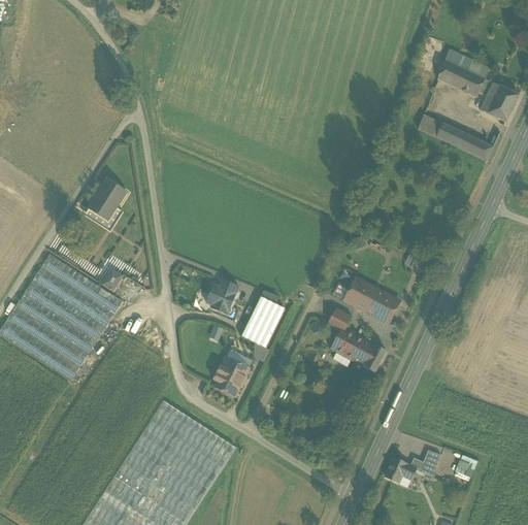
[(452,47),(446,61),(485,79),(491,66),(452,47)]
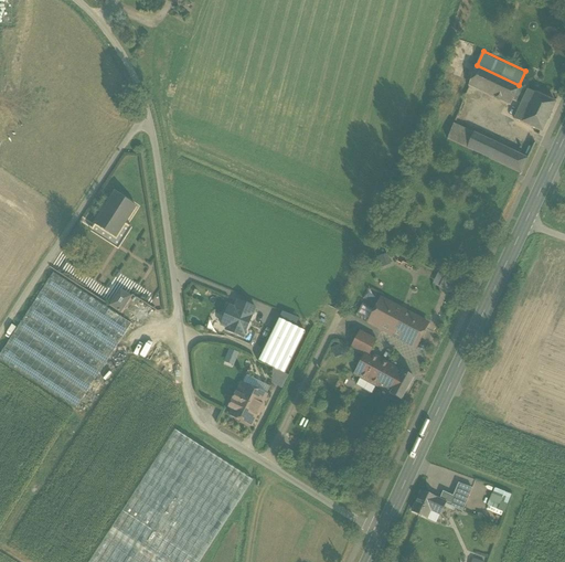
[(512,99),(519,85),(477,65),(469,85),(510,104),(512,99)]
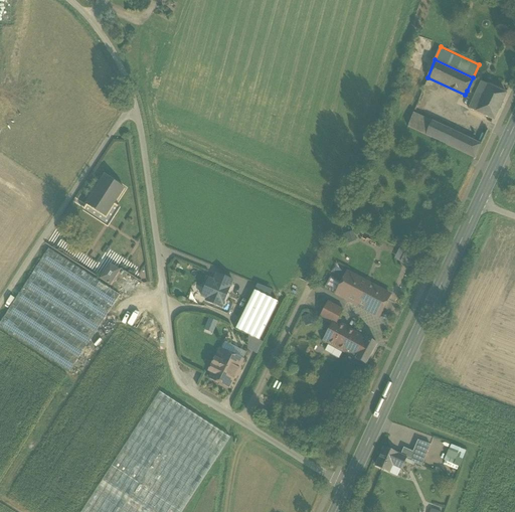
[(473,77),(467,91),(475,95),(481,80),(473,77)]
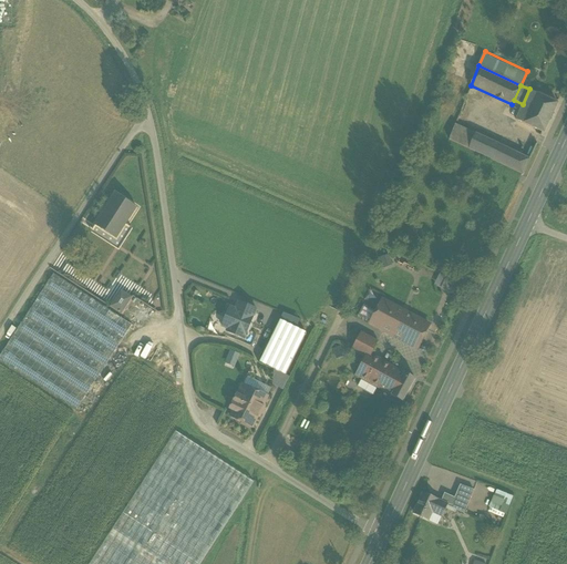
[(523,104),(516,119),(544,131),(557,101),(529,89),(523,104)]
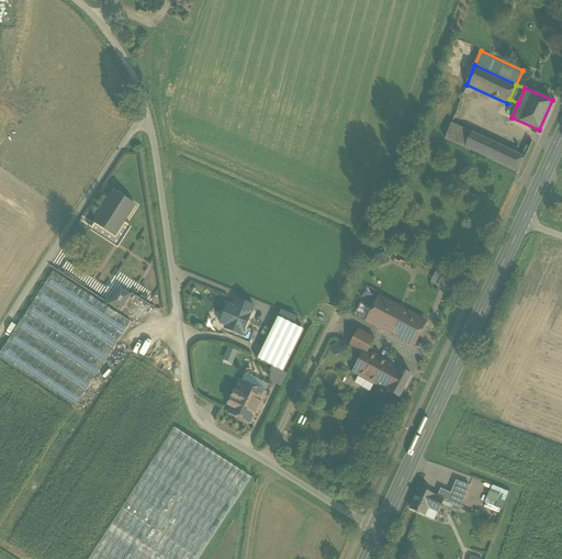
[(472,131),(451,121),(446,136),(465,146),(472,131)]
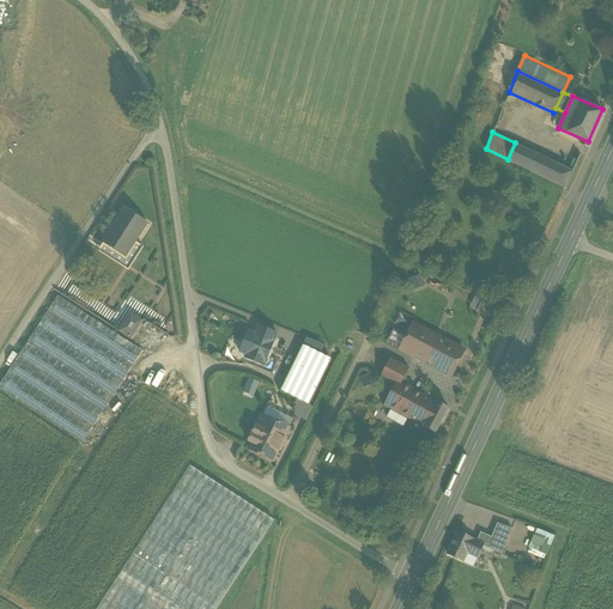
[(572,171),(515,142),(508,159),(564,187),(572,171)]
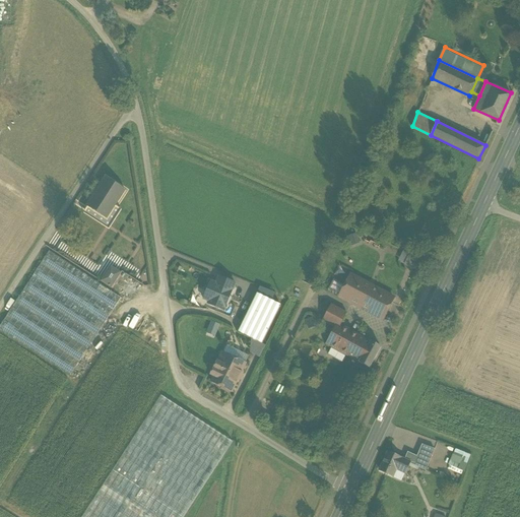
[(125,188),(106,176),(87,204),(107,217),(125,188)]
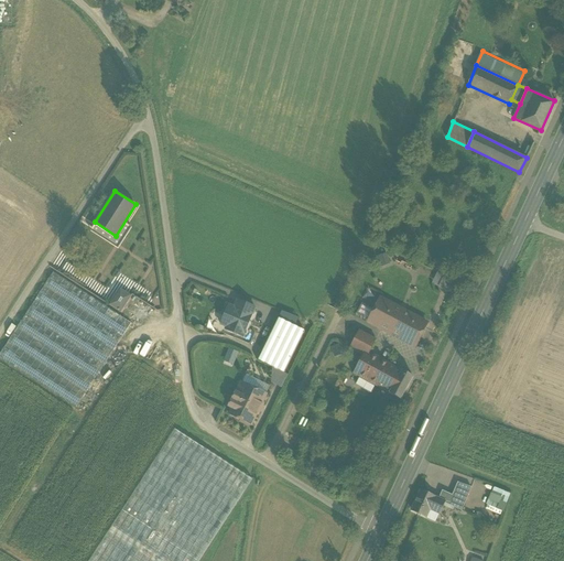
[(386,250),(377,252),(380,262),(389,260),(386,250)]
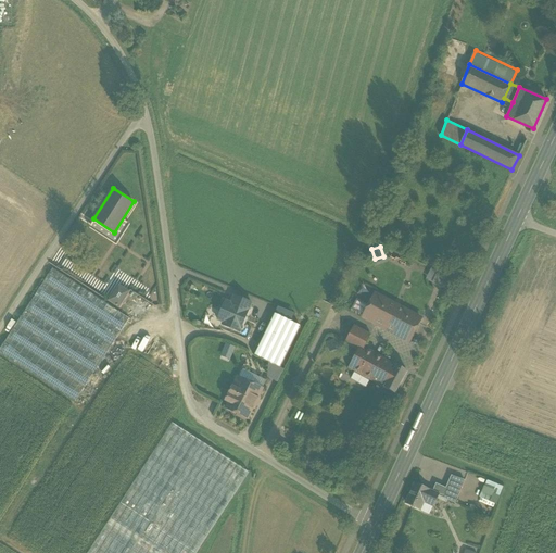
[(119,310),(53,265),(0,344),(0,350),(74,400),(121,329),(111,323),(119,310)]
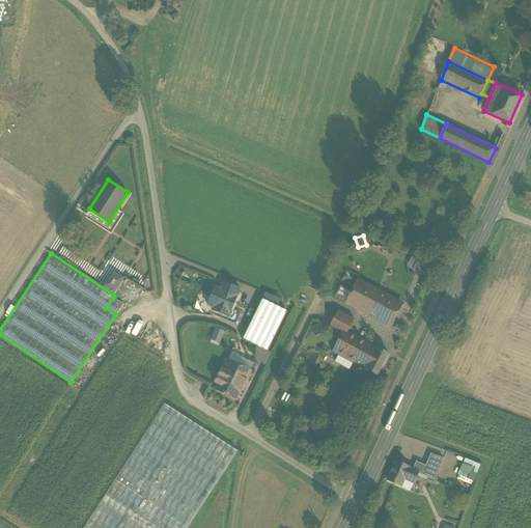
[(417,260),(409,277),(423,283),(430,267),(417,260)]
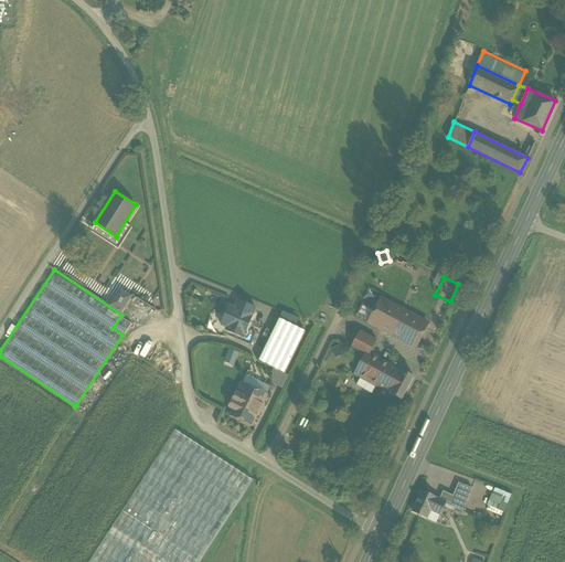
[(131,294),(120,287),(109,304),(120,310),(131,294)]
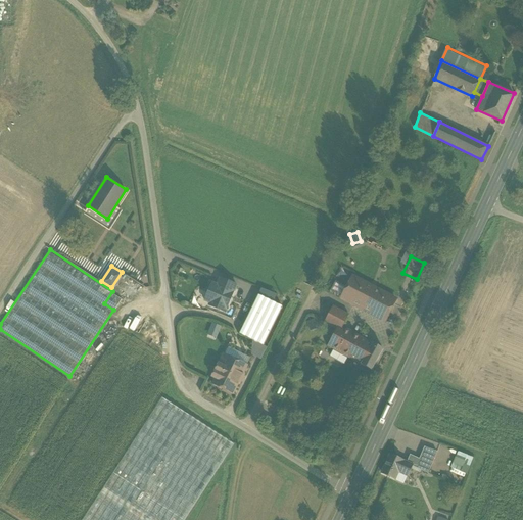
[(351,275),(341,270),(336,280),(331,290),(340,295),(351,275)]
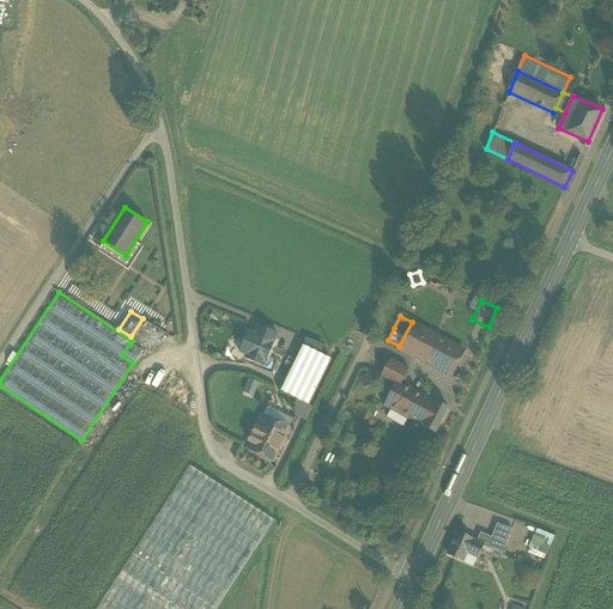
[(376,334),(388,340),(394,328),(382,322),(376,334)]
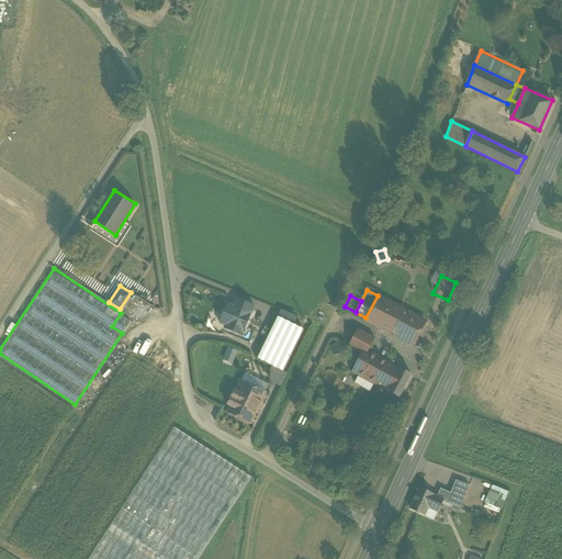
[(414,314),(378,295),(366,317),(402,336),(414,314)]
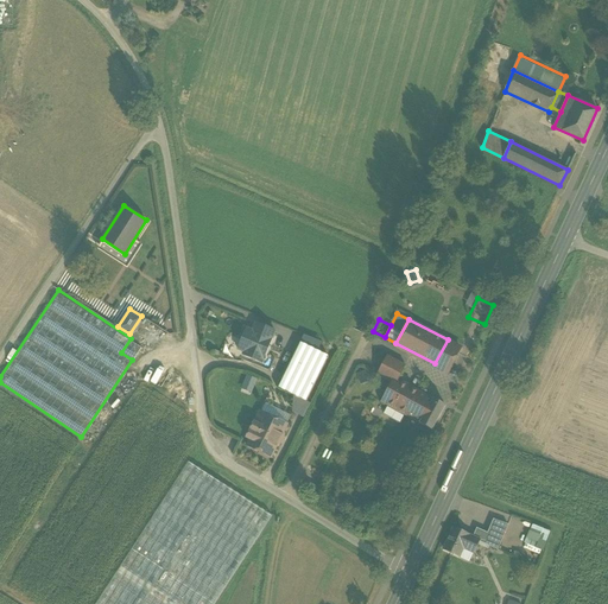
[(274,329),(260,323),(257,331),(246,326),(238,347),(245,350),(244,353),(261,361),(274,329)]
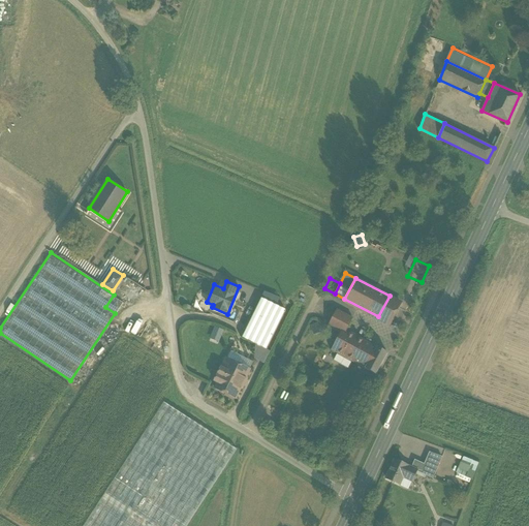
[(114,295),(105,307),(115,313),(123,301),(114,295)]
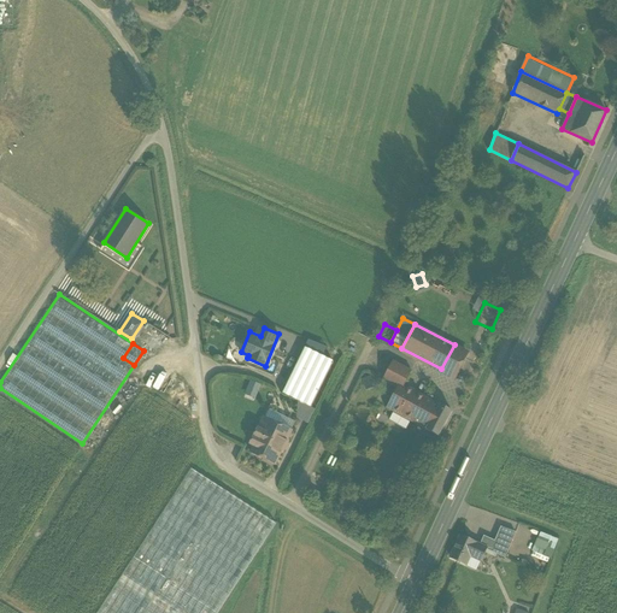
[(468,352),(454,345),(441,369),(456,376),(468,352)]
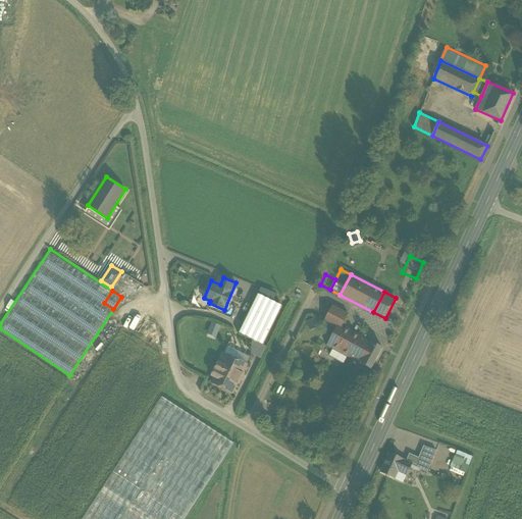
[(281,304),(258,293),(239,331),(262,343),(281,304)]
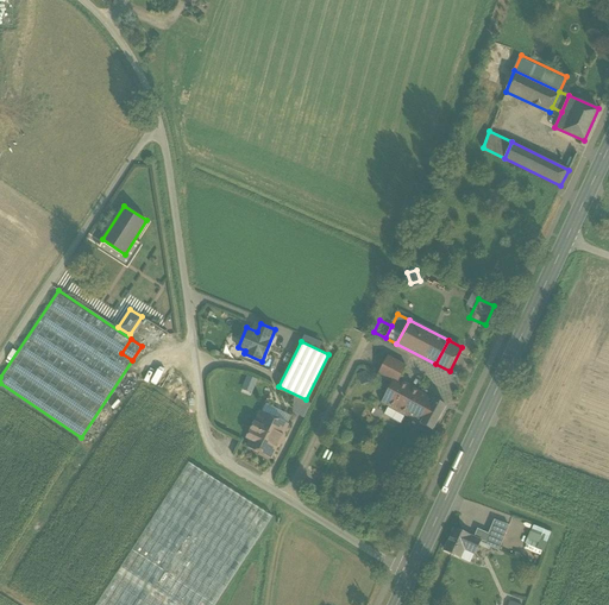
[(405,367),(389,359),(382,371),(394,378),(397,379),(405,367)]
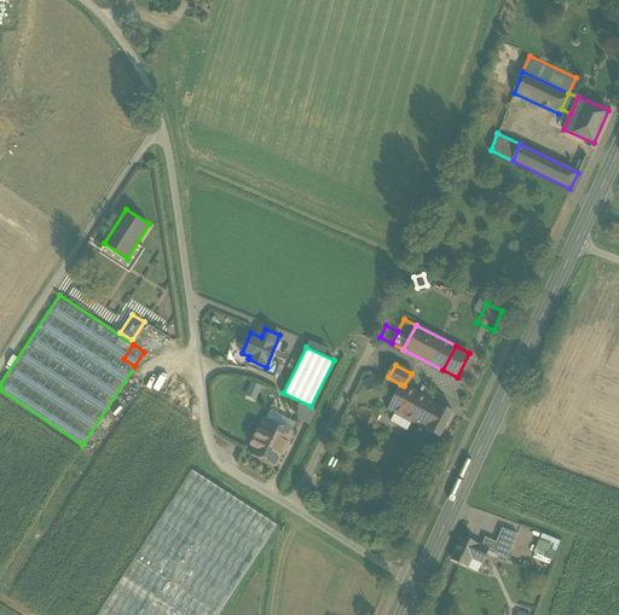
[(388,377),(376,400),(388,406),(400,384),(388,377)]
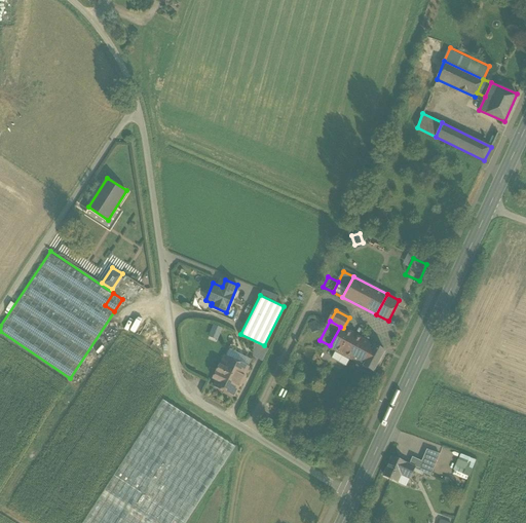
[(208,334),(217,337),(221,325),(213,322),(208,334)]
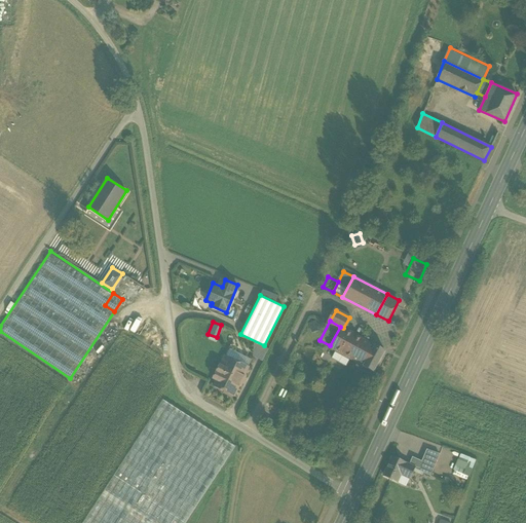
[(343,328),(340,327),(330,345),(364,364),(374,344),(343,328)]
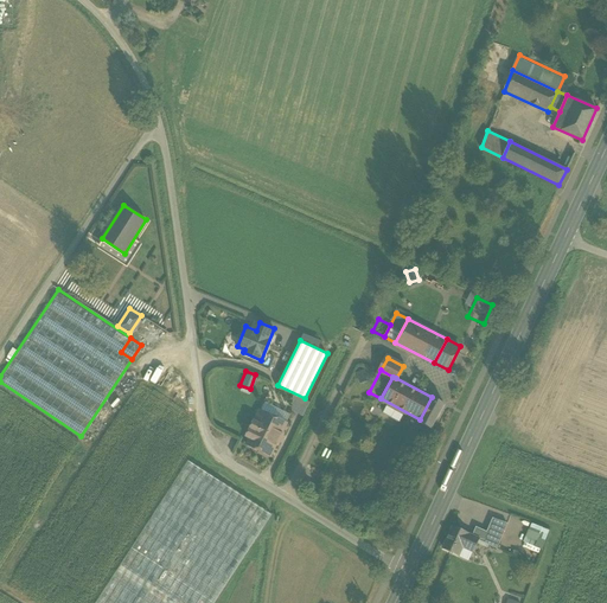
[(420,419),(419,422),(430,429),(445,402),(433,396),(432,397),(420,419)]
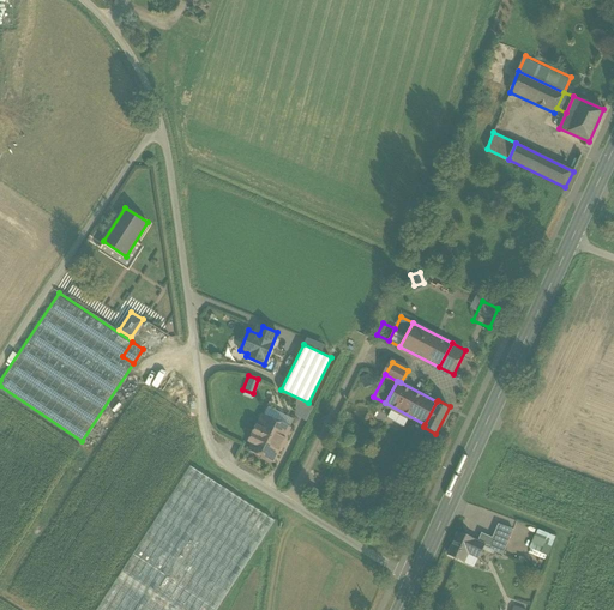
[(274,418),(290,422),(292,414),(276,411),(274,418)]
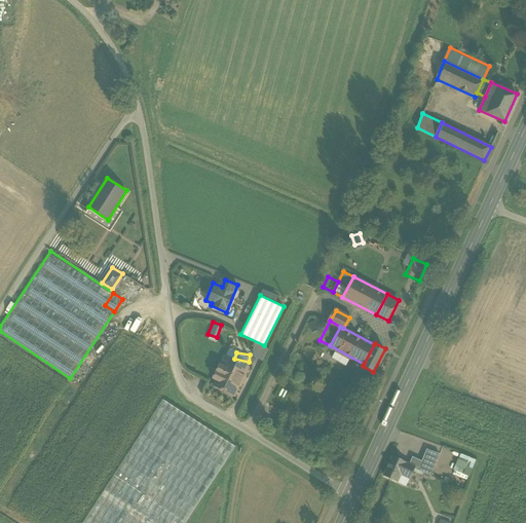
[(248,366),(224,355),(220,364),(219,364),(216,371),(214,376),(213,376),(213,377),(216,378),(214,384),(233,395),(239,381),(240,381),(242,380),(245,376),(243,374),(248,366)]
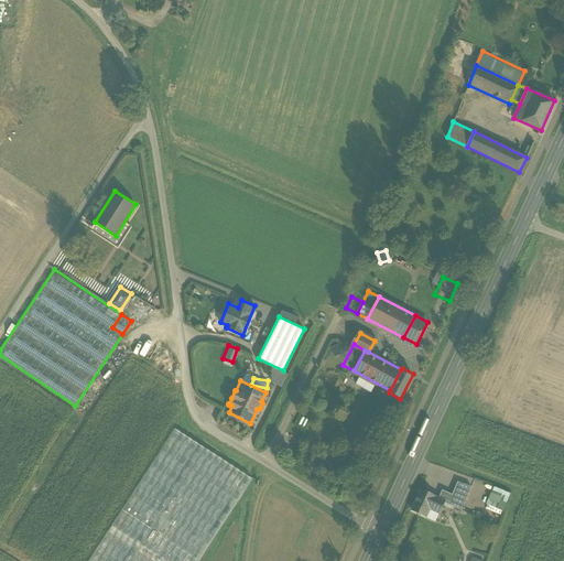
[(174,427),(87,560),(197,560),(252,477),(174,427)]
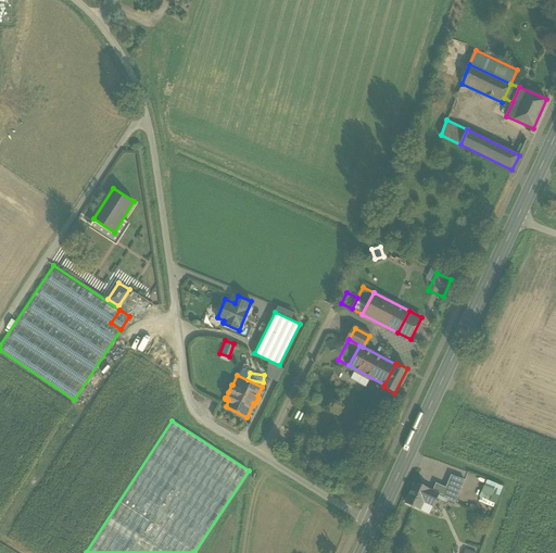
[(465,478),(451,474),(445,486),(458,492),(465,478)]
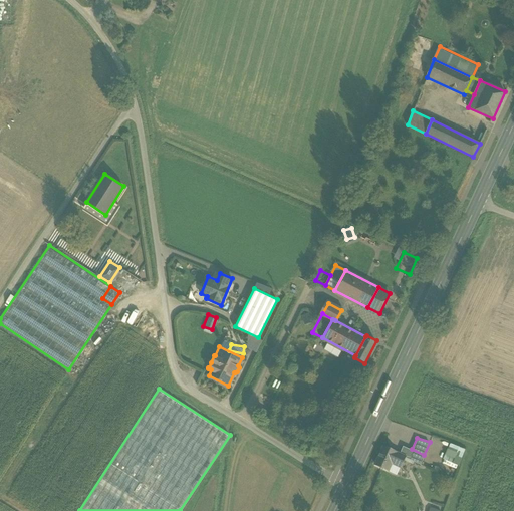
[(442,457),(458,463),(465,447),(449,441),(442,457)]
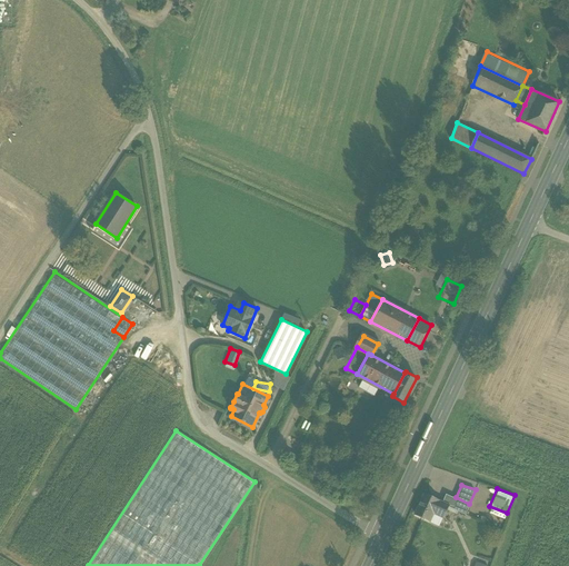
[(439,499),(425,493),(415,513),(439,524),(448,505),(448,504),(442,502),(439,499)]
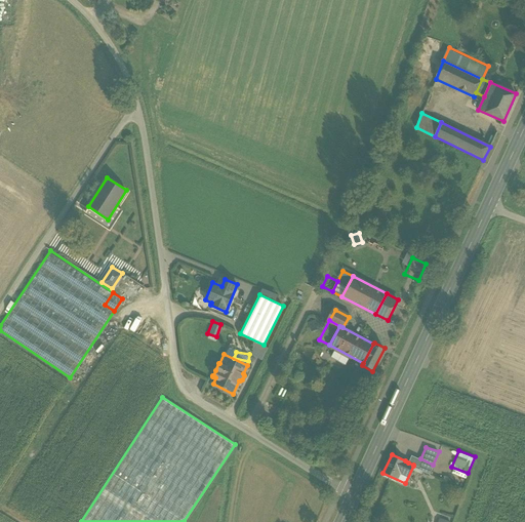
[(433,465),(420,458),(411,454),(408,463),(413,465),(413,466),(430,473),(433,465)]
